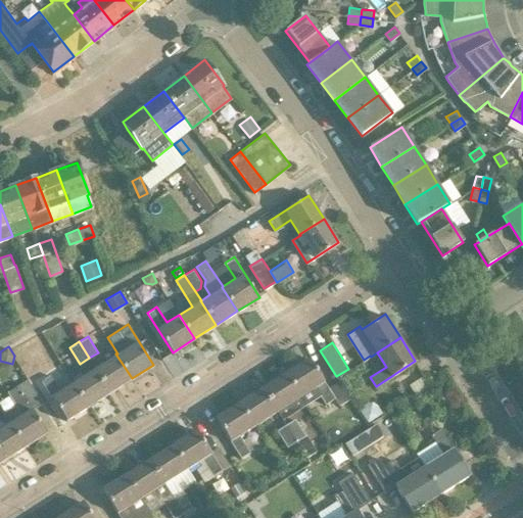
[(109,392),(132,378),(115,354),(94,368),(109,392)]
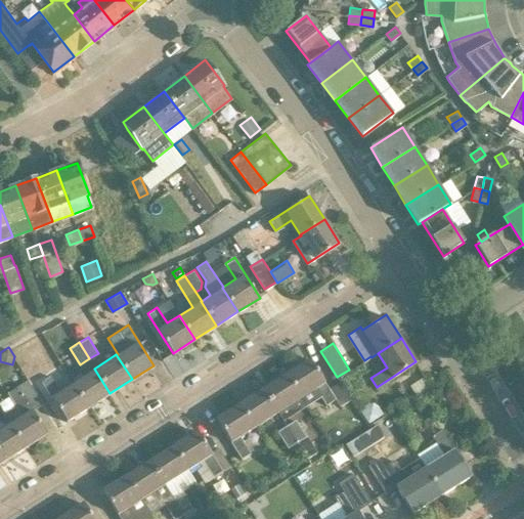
[(287,373),(302,397),(317,387),(322,394),(320,395),(325,403),(336,397),(340,405),(350,399),(339,381),(329,387),(310,358),(287,373)]
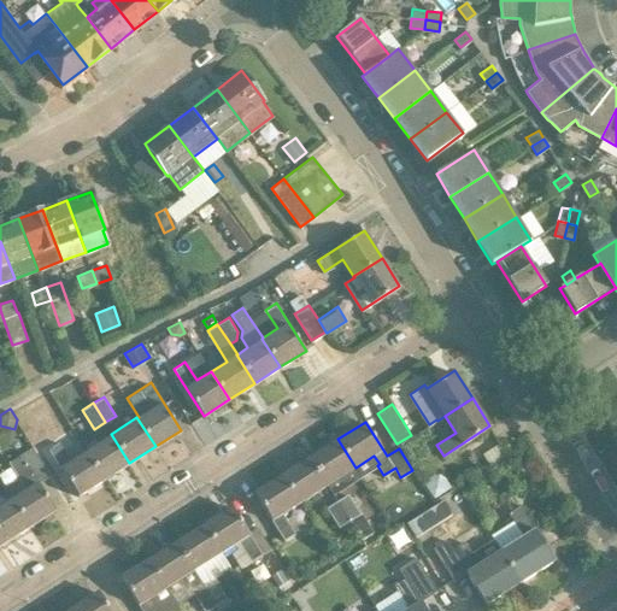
[(104,479),(86,451),(72,459),(54,432),(31,447),(50,475),(62,468),(78,495),(104,479)]
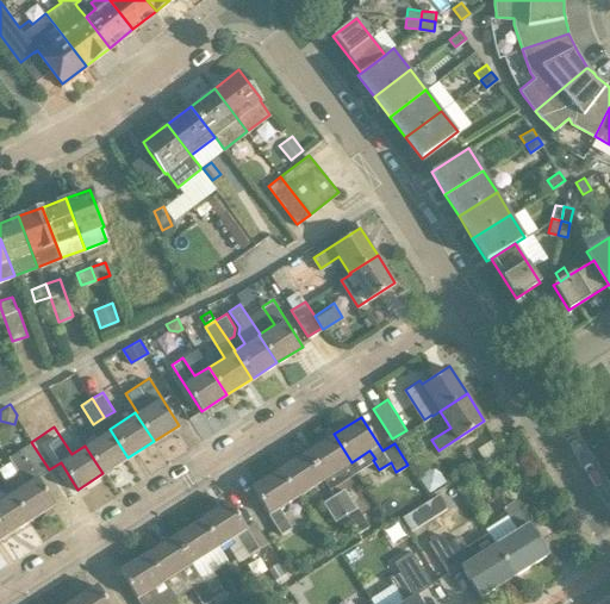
[(103,473),(128,458),(110,429),(85,446),(103,473)]
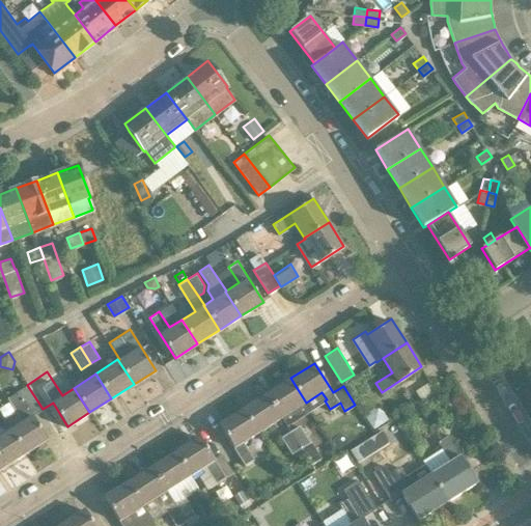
[(282,417),(306,403),(290,378),(267,393),(282,417)]
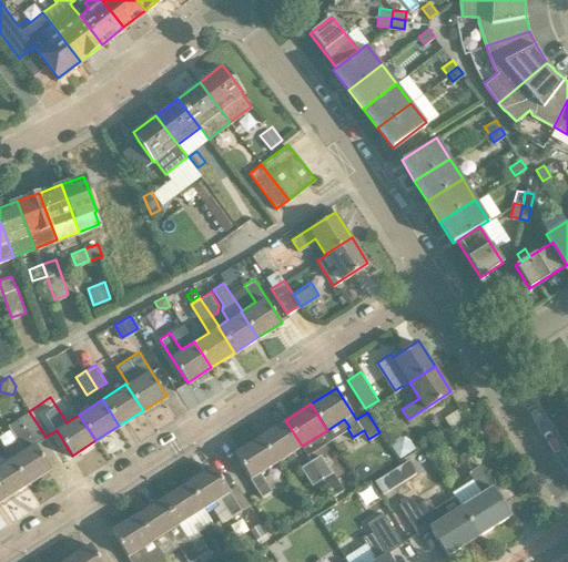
[(466,418),(458,407),(444,416),(452,427),(466,418)]
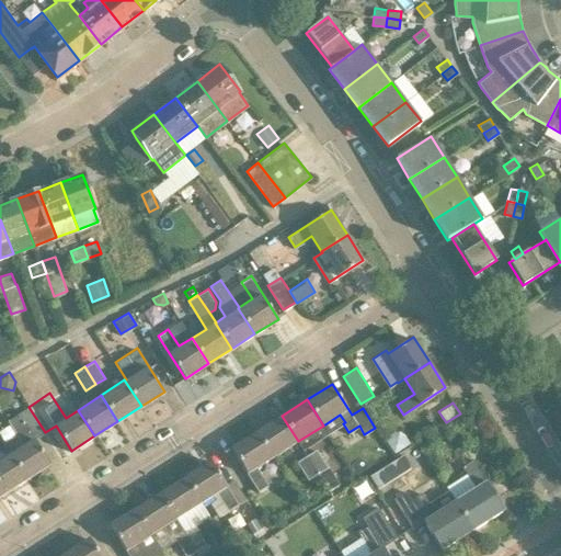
[(35,439),(45,432),(29,407),(8,420),(19,437),(6,445),(11,453),(11,452),(27,478),(50,464),(35,439)]
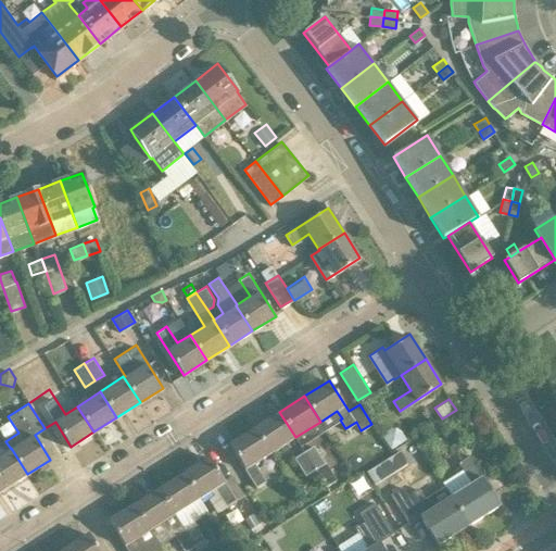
[(270,453),(295,437),(279,412),(254,427),(270,453)]
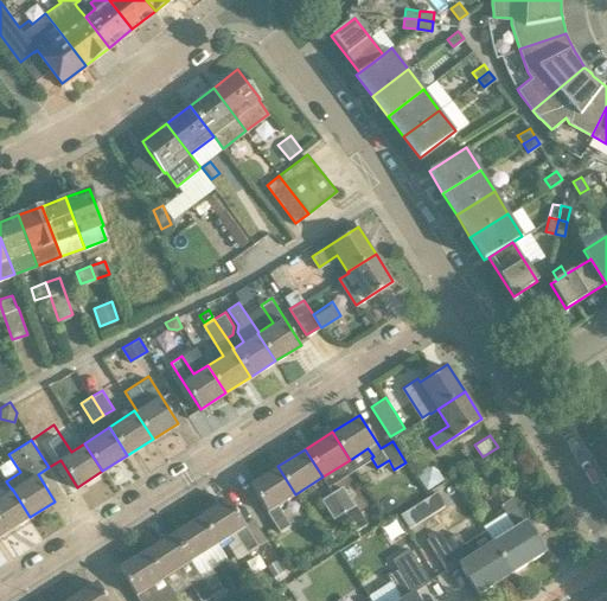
[(443,478),(438,468),(432,465),(426,465),(415,471),(426,488),(443,478)]
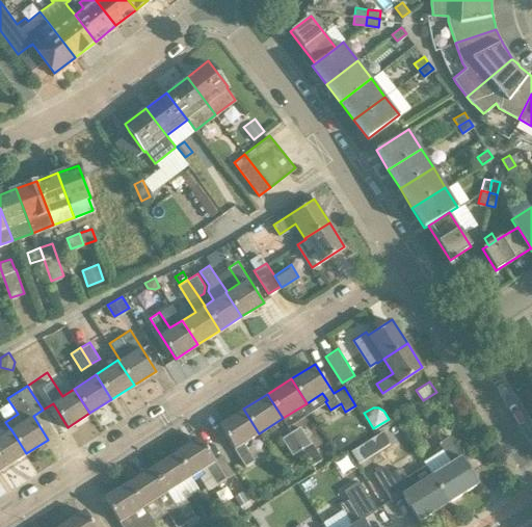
[(244,442),(259,433),(243,409),(219,424),(245,465),(255,458),(244,442)]
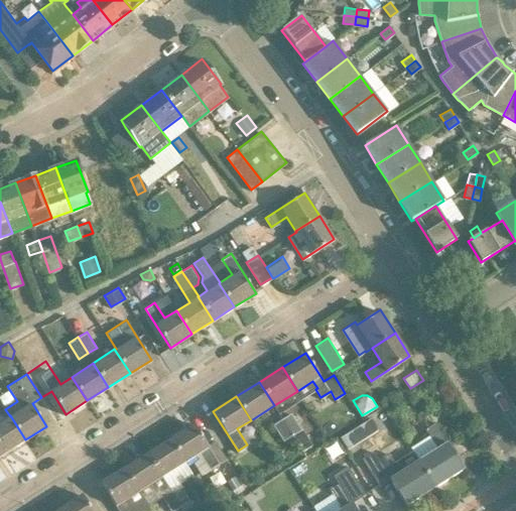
[(292,433),(302,450),(311,444),(291,412),(282,418),(292,433)]
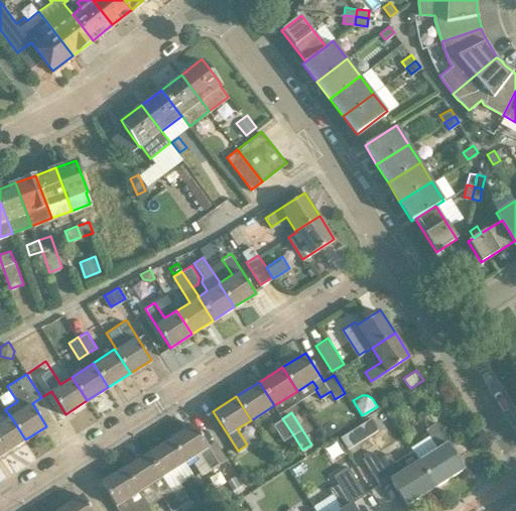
[(10,415),(10,416),(0,421),(0,448),(3,454),(25,439),(10,415)]
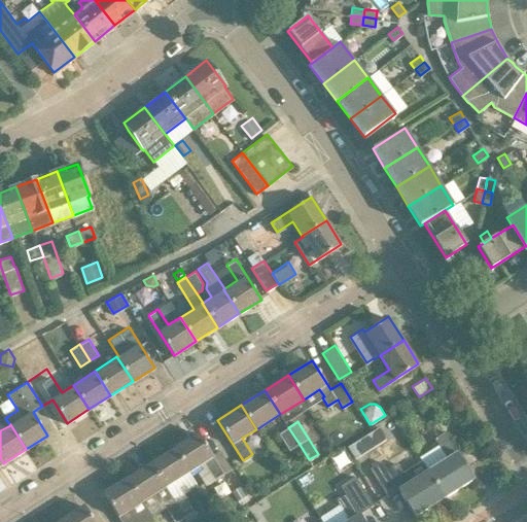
[(289,449),(299,443),(288,427),(279,432),(289,449)]
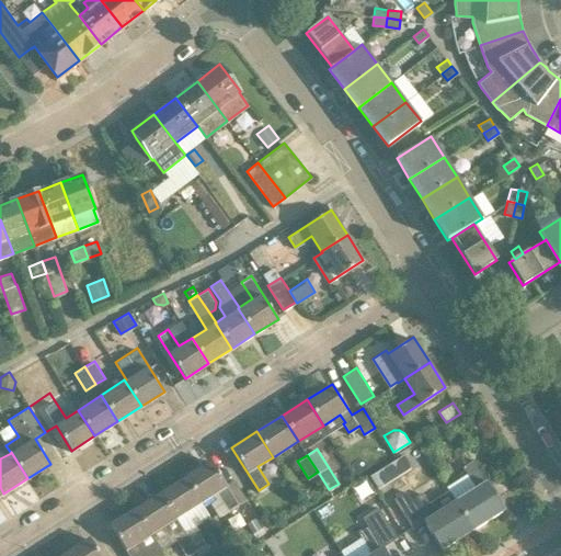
[(456,500),(472,529),(504,508),(473,458),(462,466),(477,487),(456,500)]
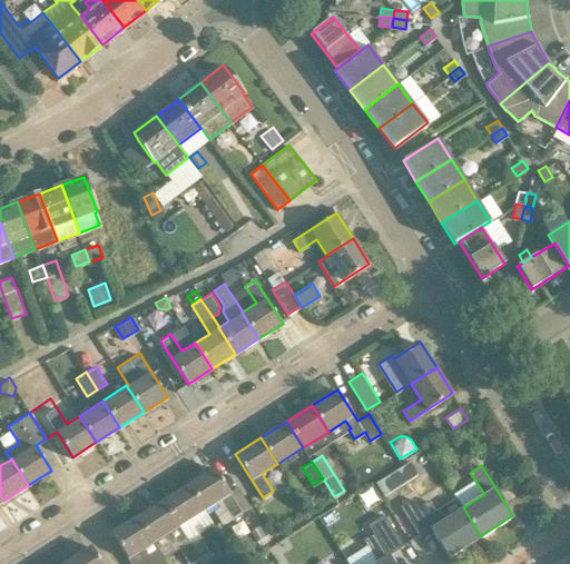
[(188,483),(205,510),(216,503),(218,506),(214,510),(223,523),(242,511),(214,467),(188,483)]
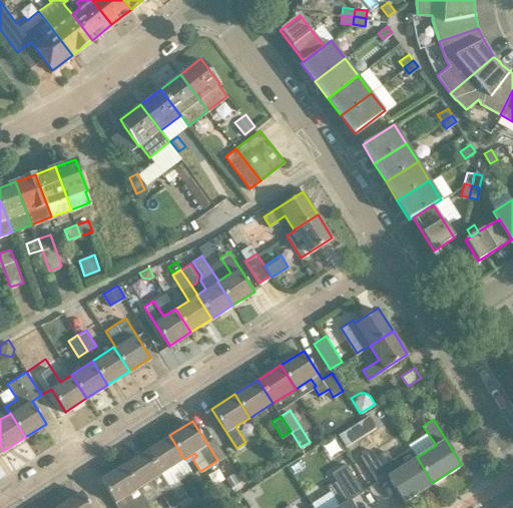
[(349,427),(339,434),(346,444),(356,438),(349,427)]
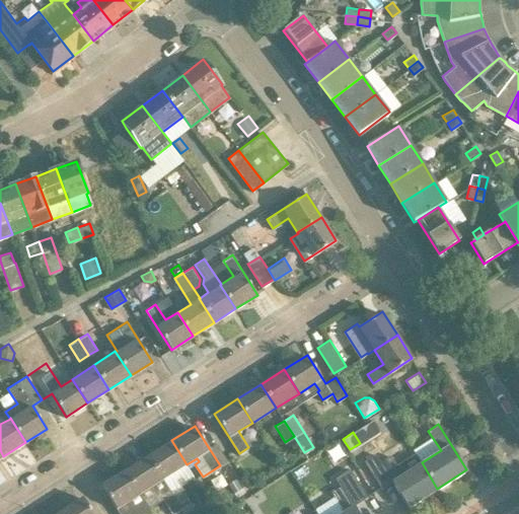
[(330,443),(324,434),(315,439),(321,449),(330,443)]
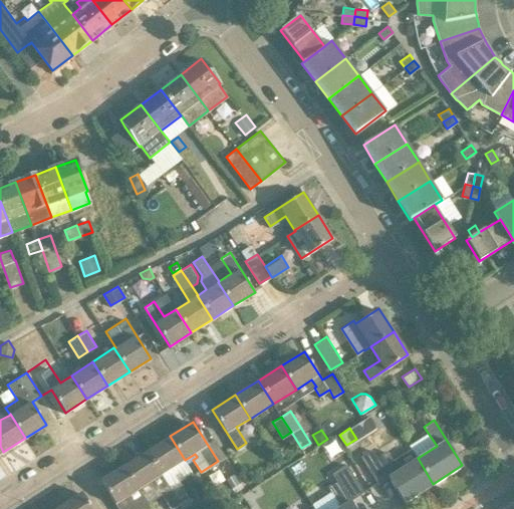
[(162,474),(185,460),(170,436),(147,451),(162,474)]
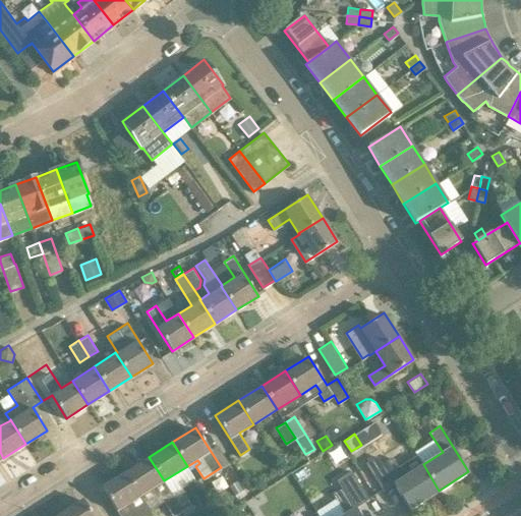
[(439,491),(423,464),(404,476),(392,455),(381,462),(377,455),(365,462),(383,490),(394,483),(410,509),(439,491)]
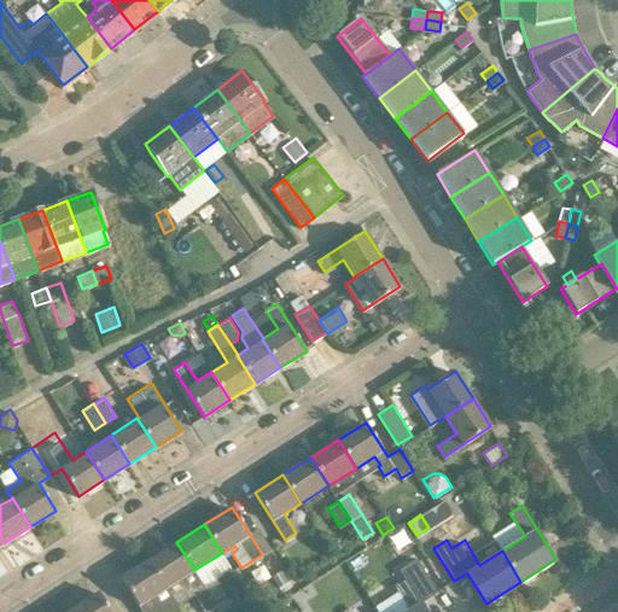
[(194,570),(176,542),(149,560),(176,602),(178,602),(193,592),(205,611),(216,604),(204,586),(194,570)]
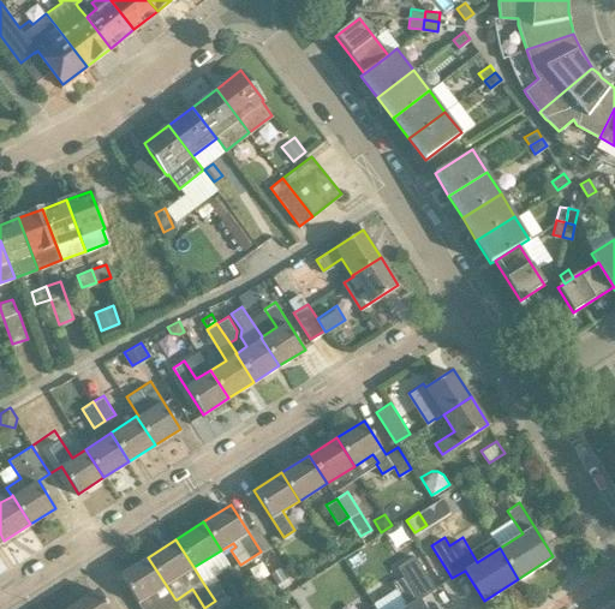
[(393,581),(408,607),(404,608),(427,608),(419,598),(437,589),(416,554),(399,565),(405,574),(393,581)]
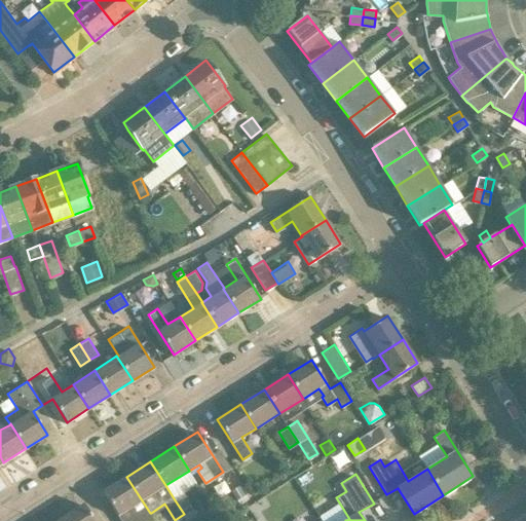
[(156,520),(151,513),(150,513),(126,477),(103,491),(121,520),(156,520)]
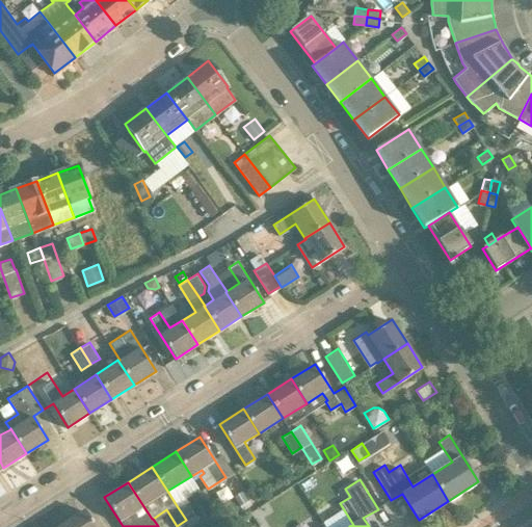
[(241,488),(233,493),(239,503),(247,498),(241,488)]
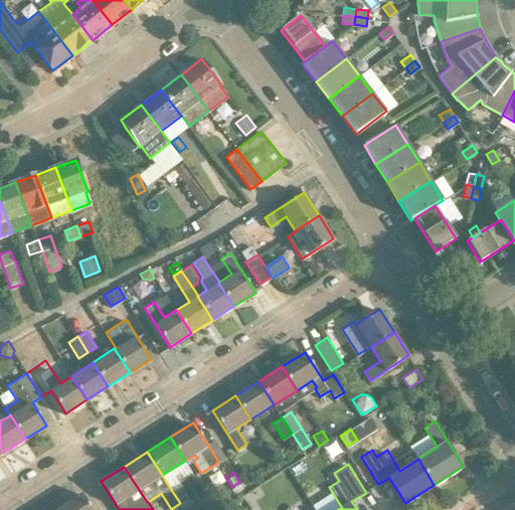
[(170,488),(180,503),(184,509),(189,509),(195,507),(179,482),(170,488)]
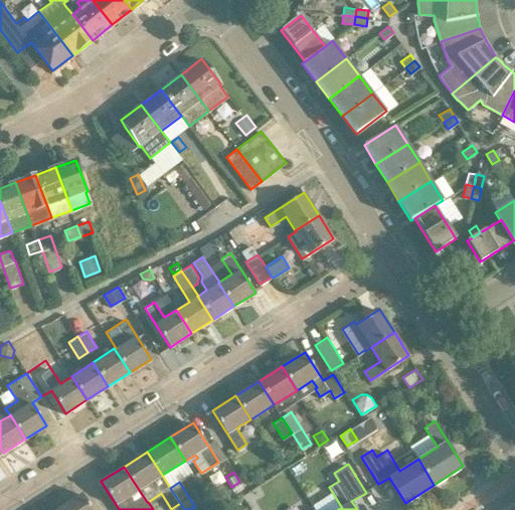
[(59,509),(93,509),(81,493),(58,508),(59,509)]
